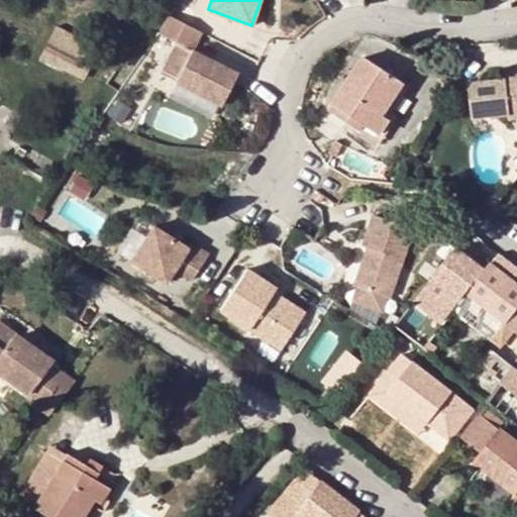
[(179,39),(197,49),(207,32),(205,31),(169,12),(167,17),(160,29),(179,39)]
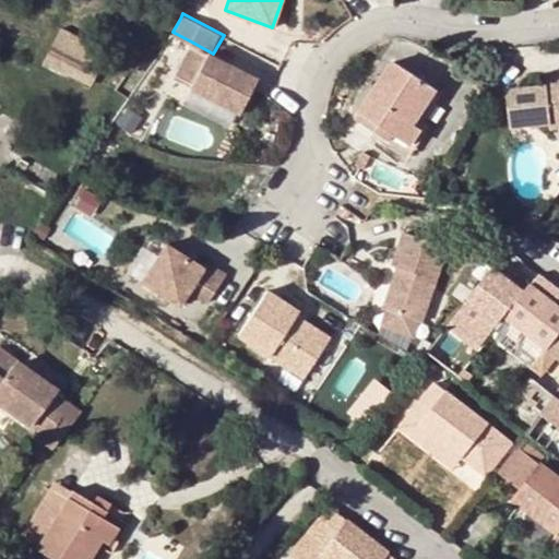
[(50,51),(96,75),(108,52),(62,28),(50,51)]
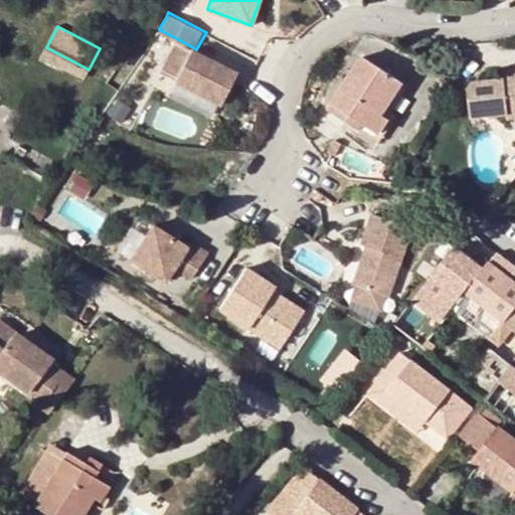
[(237,72),(178,39),(161,70),(220,103),(237,72)]
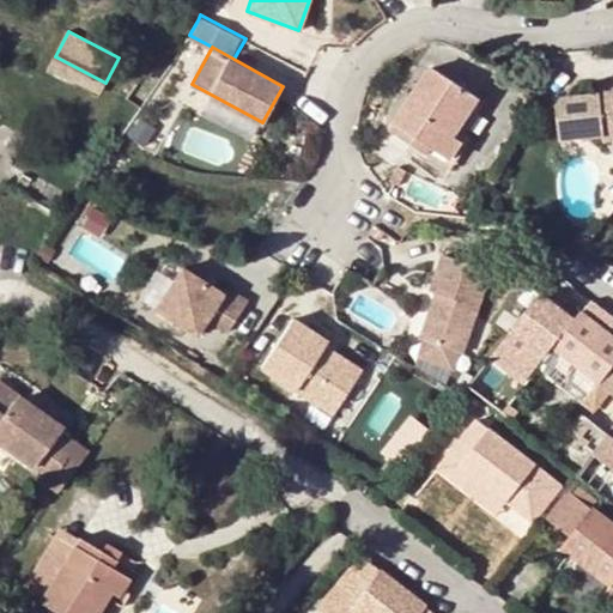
[(105,83),(55,56),(47,73),(97,98),(105,83)]
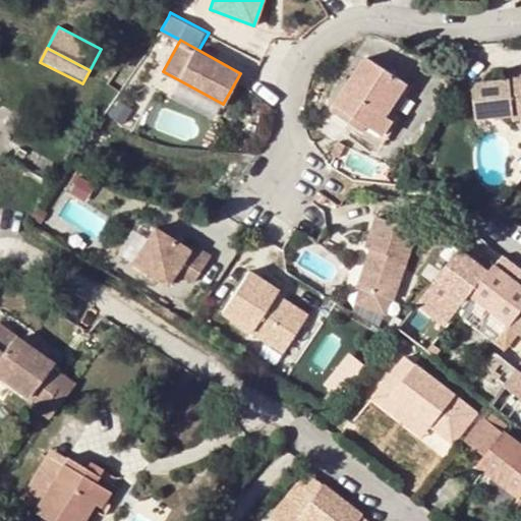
[(388,117),(408,84),(366,59),(332,113),(365,133),(368,126),(385,136),(394,122),(388,117)]
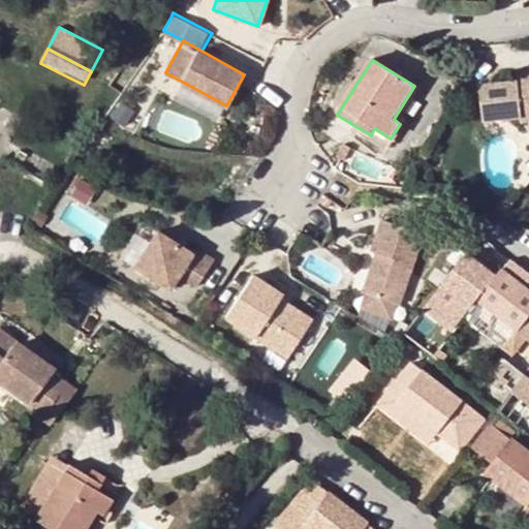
[(528,68),(515,70),(517,81),(485,84),(479,92),(483,119),(520,116),(521,120),(528,119),(528,68)]
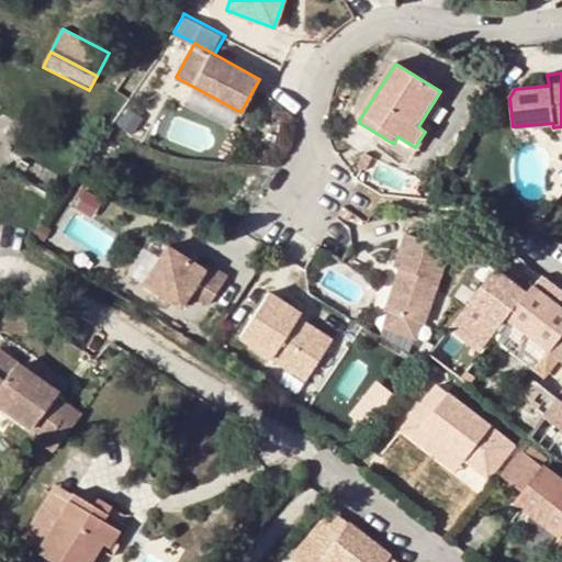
[(418,126),(425,132),(427,127),(447,96),(440,91),(418,126)]
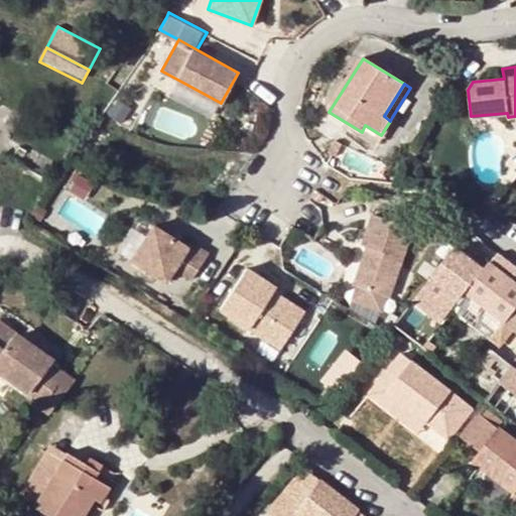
[(365,125),(362,132),(383,145),(398,121),(392,117),(390,121),(381,135),(365,125)]
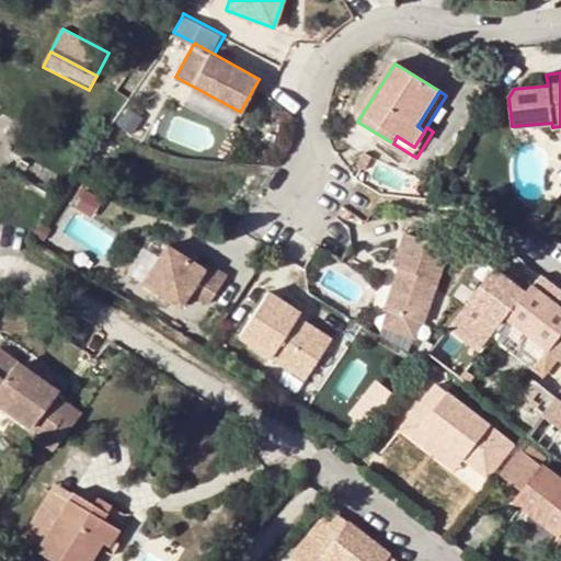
[(448,248),(404,232),(392,266),(402,270),(400,278),(392,282),(384,310),(387,311),(419,322),(422,323),(448,248)]
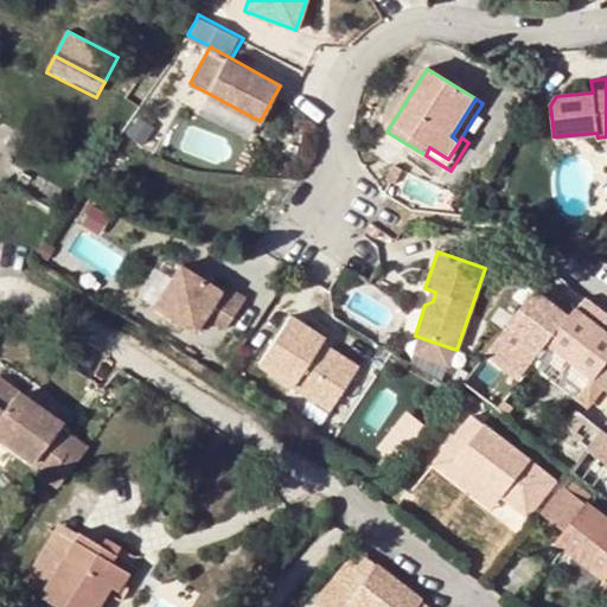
[(221,288),(180,262),(154,302),(196,330),(205,313),(225,327),(246,295),(224,282),(221,288)]
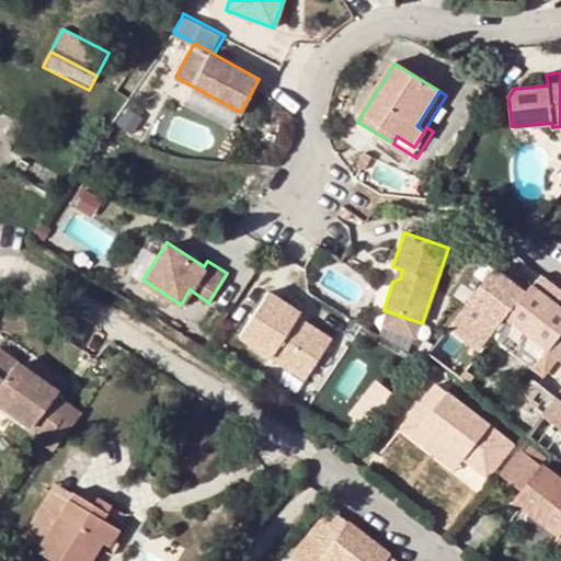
[(507,320),(525,296),(494,272),(448,332),(480,356),(507,320)]
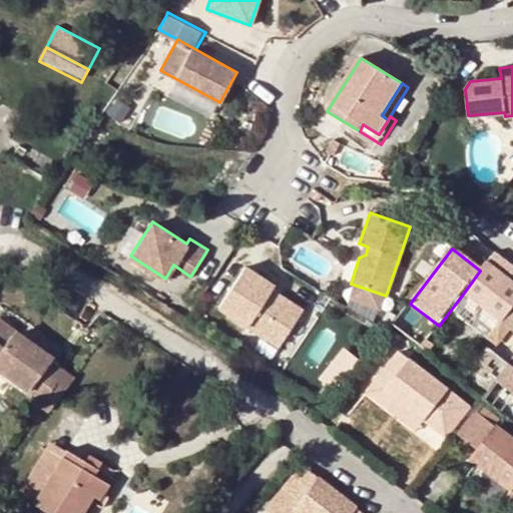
[(512,269),(512,268),(494,252),(480,271),(464,293),(512,330),(512,283),(506,278),(512,269)]
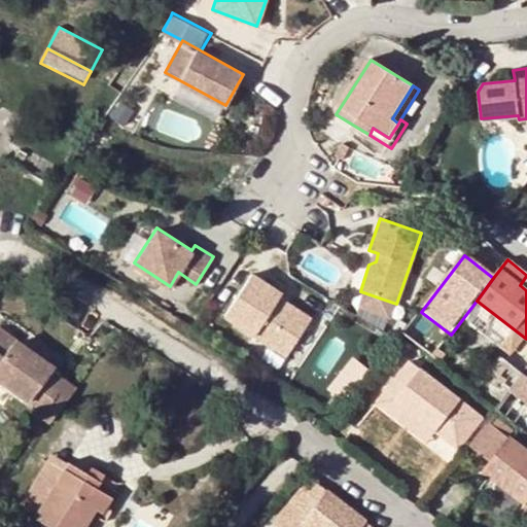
[(276,299),(281,292),(250,273),(223,315),(285,356),(308,319),(283,303),(276,299)]
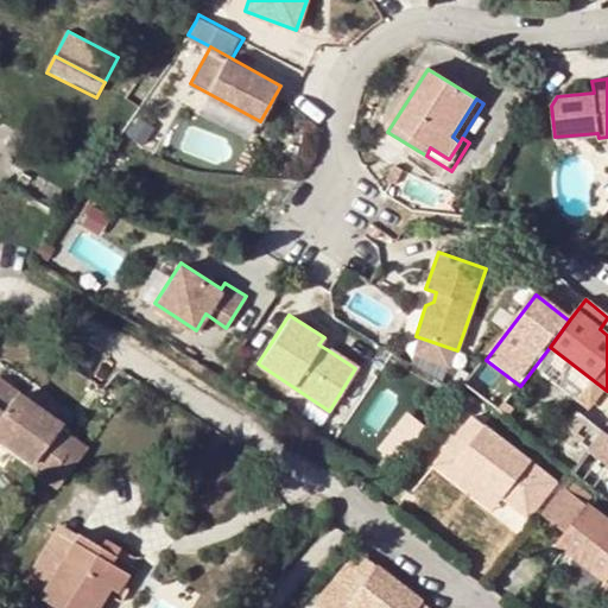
[(324,337),(318,344),(327,349),(331,343),(324,337)]
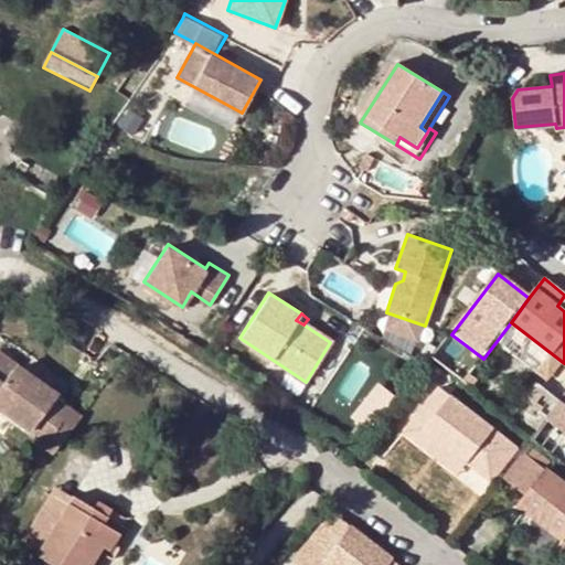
[(384,329),(416,340),(422,324),(390,313),(384,329)]
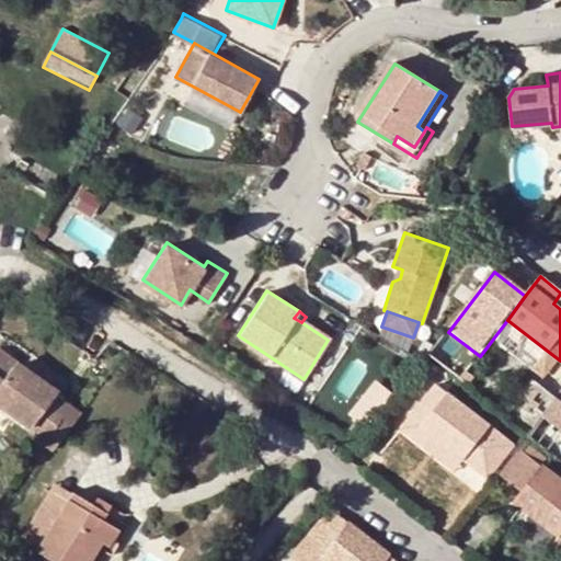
[(39,439),(56,453),(83,418),(58,399),(63,395),(52,386),(47,390),(19,367),(22,363),(3,347),(0,350),(0,402),(34,428),(44,416),(52,422),(39,439)]
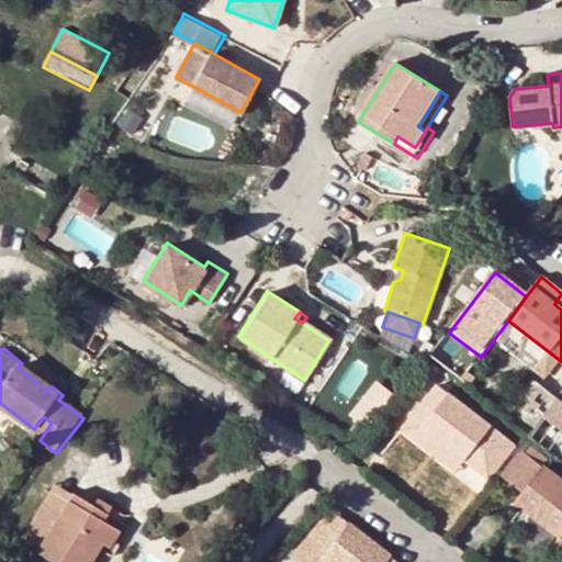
[(445,369),(448,372),(458,379),(469,364),(456,355),(445,369)]
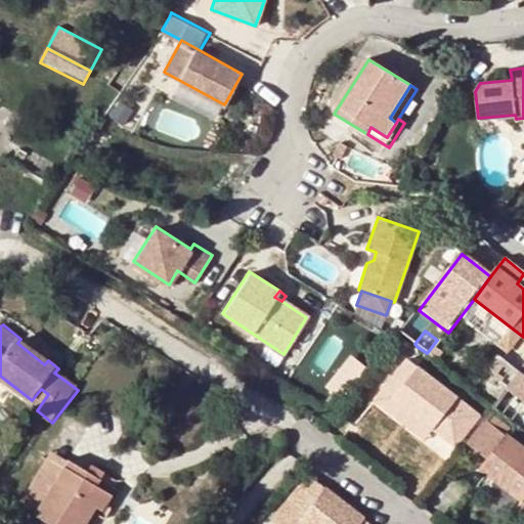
[(410,356),(418,347),(415,344),(403,335),(396,345),(410,356)]
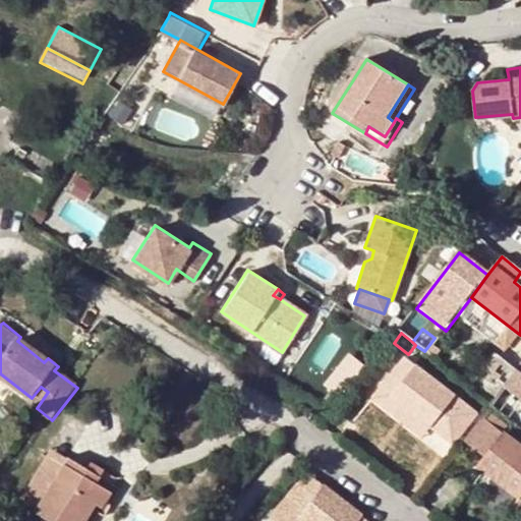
[(44,362),(48,358),(20,337),(17,341),(44,362)]
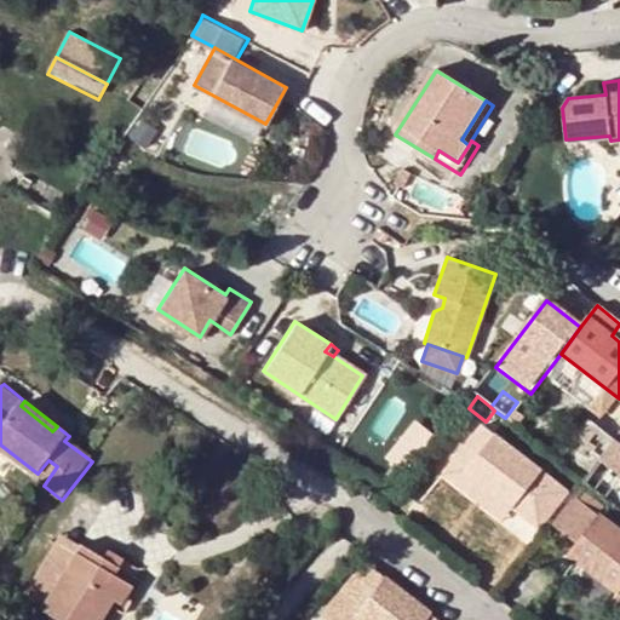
[(601,459),(614,440),(589,420),(575,440),(601,459)]
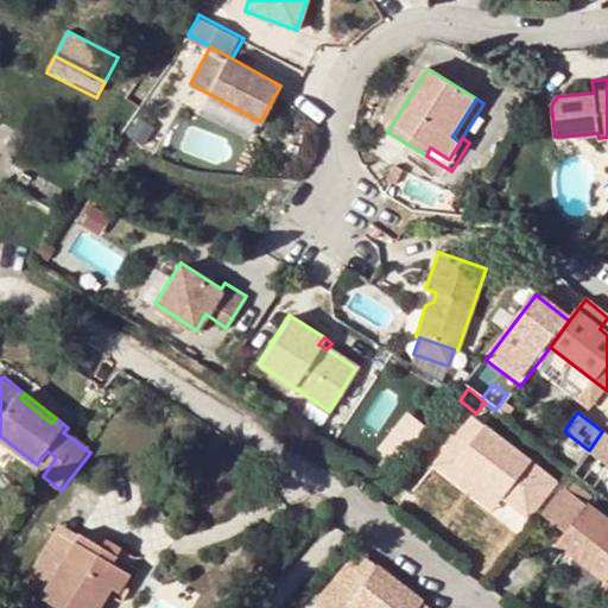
[(475,435),(453,462),(456,464),(501,501),(504,499),(530,519),(549,494),(524,474),(532,464),(483,424),(475,435)]
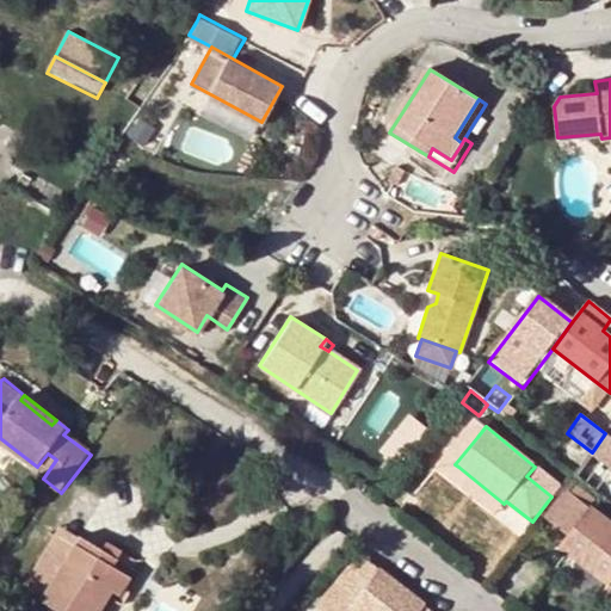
[(439,464),(451,475),(458,467),(455,464),(477,437),(468,430),(450,451),(439,464)]
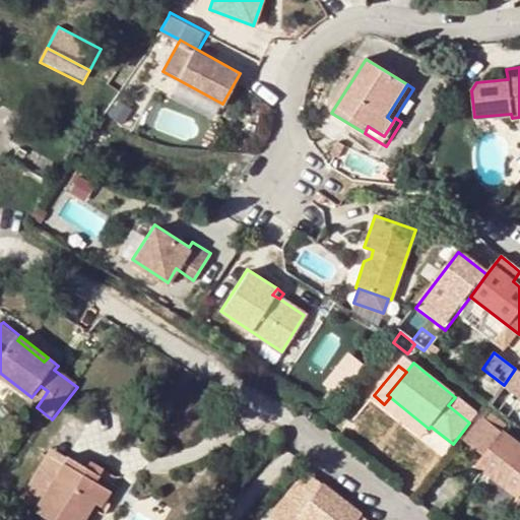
[(504,385),(518,396),(519,397),(519,372),(515,369),(504,385)]
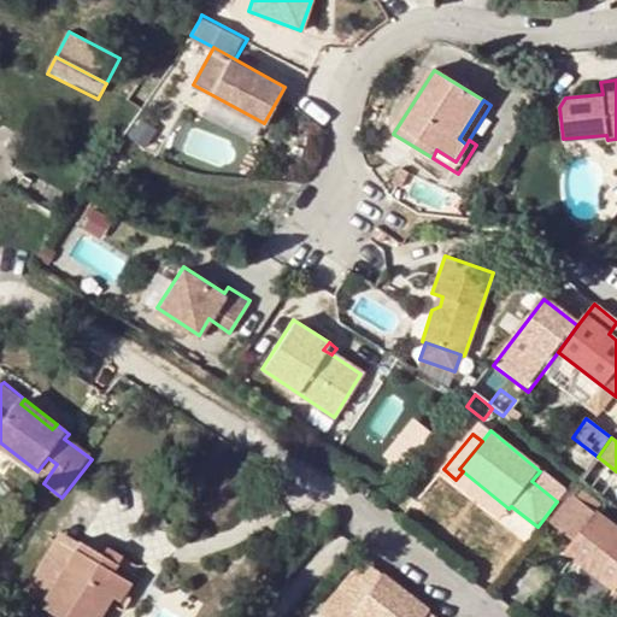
[(432,460),(444,469),(454,456),(444,446),(432,460)]
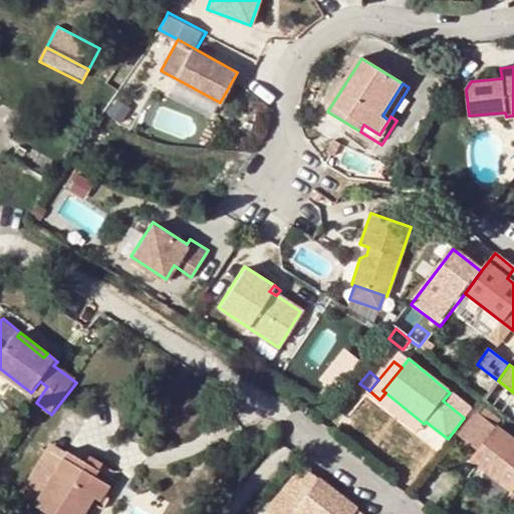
[(512,392),(498,380),(485,399),(499,409),(512,392)]
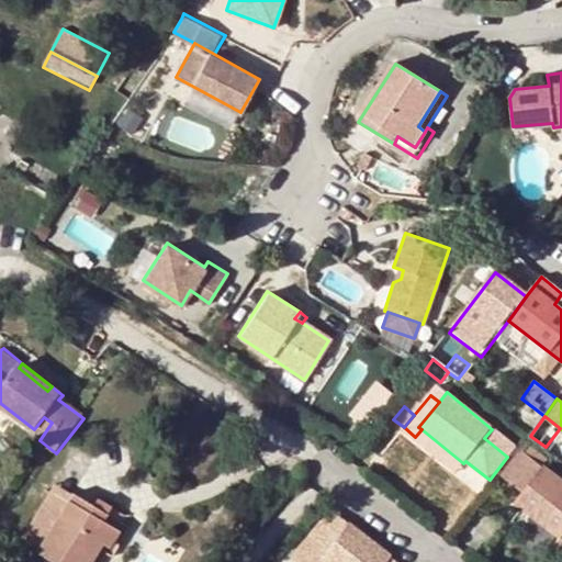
[(463,463),(422,429),(415,437),(413,440),(456,474),(463,463)]
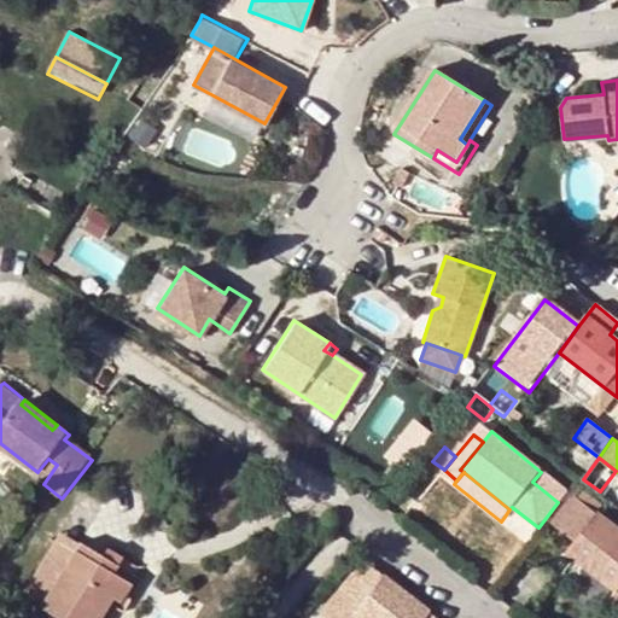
[(596,517),(570,496),(552,519),(576,538),(566,552),(616,590),(605,605),(617,614),(617,528),(598,513),(596,517)]
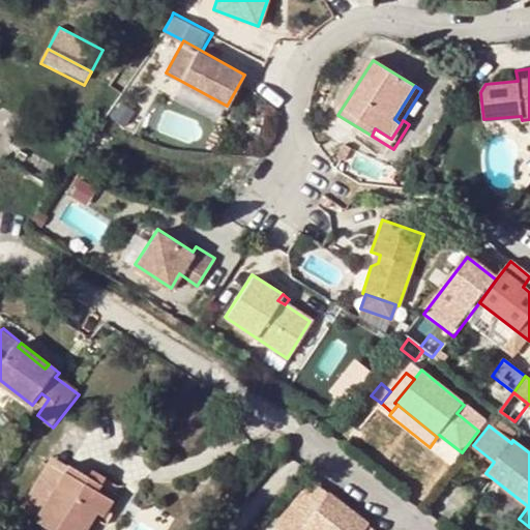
[(100,487),(89,480),(67,466),(34,521),(50,529),(86,529),(97,512),(105,516),(113,501),(97,492),(100,487)]
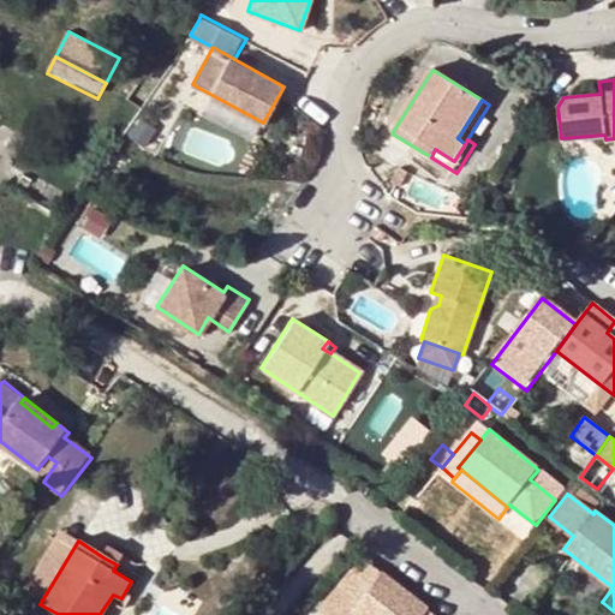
[(131,581),(121,598),(117,604),(123,608),(141,578),(125,568),(127,562),(108,550),(103,557),(117,565),(113,571),(131,581)]
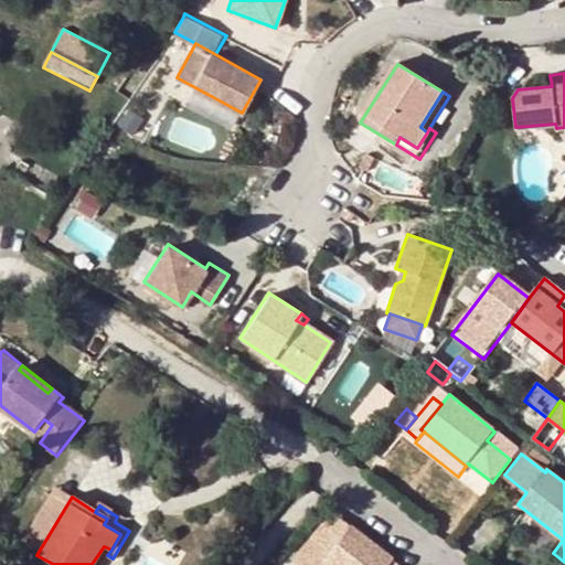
[(295,564),(396,564),(330,512),(291,562),(295,564)]
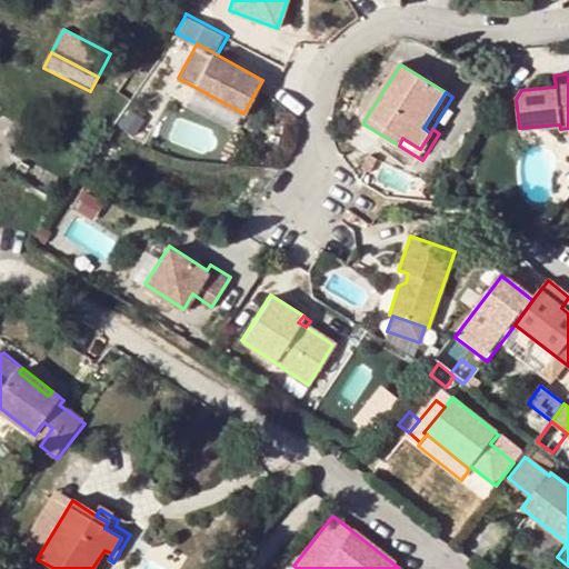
[(101,568),(108,559),(112,553),(105,550),(92,568),(101,568)]
